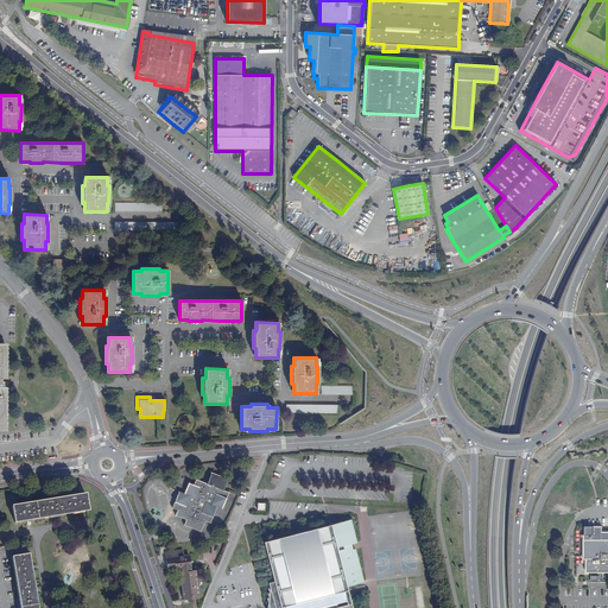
[(228,479),(210,473),(207,483),(196,479),(194,485),(189,482),(184,493),(179,491),(172,507),(177,510),(175,515),(185,519),(184,525),(201,532),(204,521),(210,523),(216,507),(221,508),(228,492),(223,491),(228,479)]
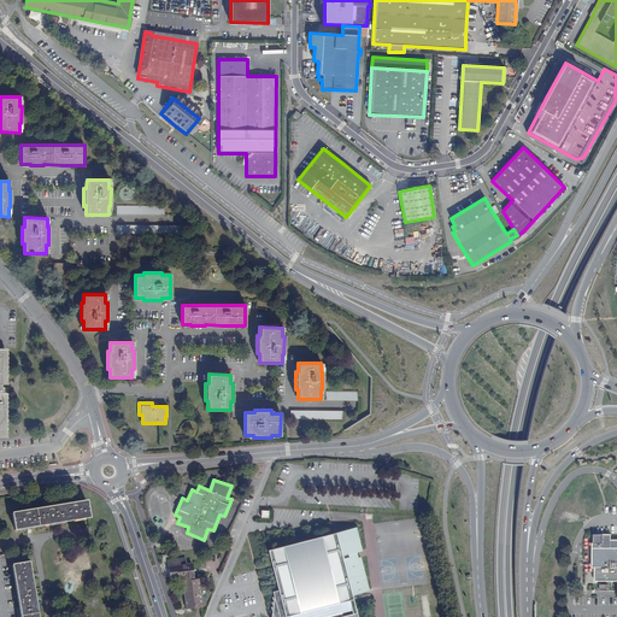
[(87,501),(12,513),(15,530),(89,518),(87,501)]
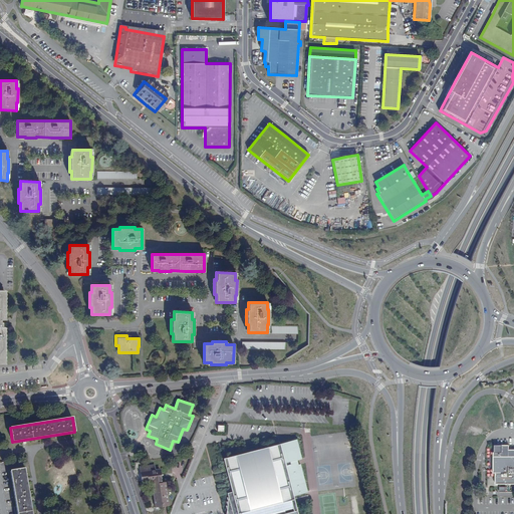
[(223,458),(229,484),(231,492),(228,493),(226,513),(296,513),(296,510),(297,510),(297,506),(295,507),(279,444),(223,458)]
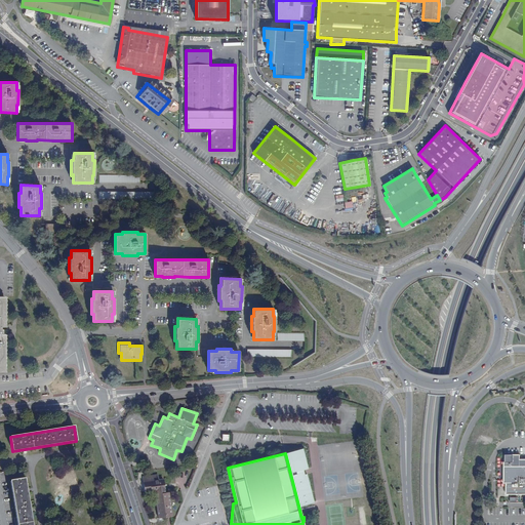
[(505,463),(505,473),(505,484),(507,484),(507,487),(507,495),(524,495),(524,457),(520,458),(520,455),(506,455),(506,463),(505,463)]
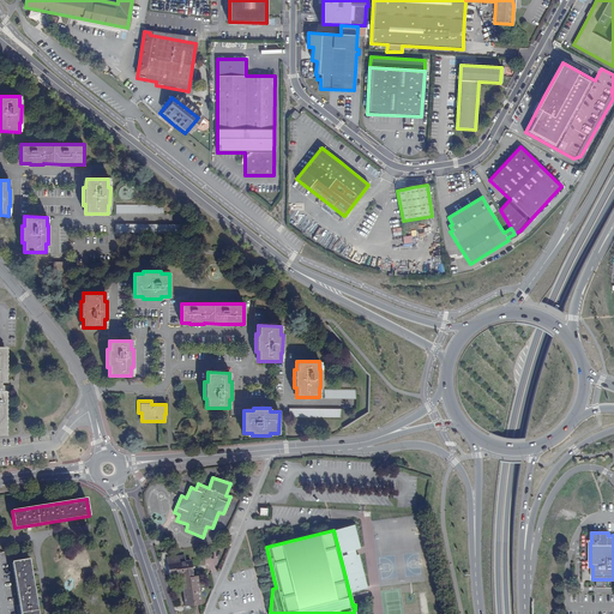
[(167,558),(170,575),(178,573),(178,576),(182,575),(192,573),(191,560),(185,561),(184,555),(167,558)]
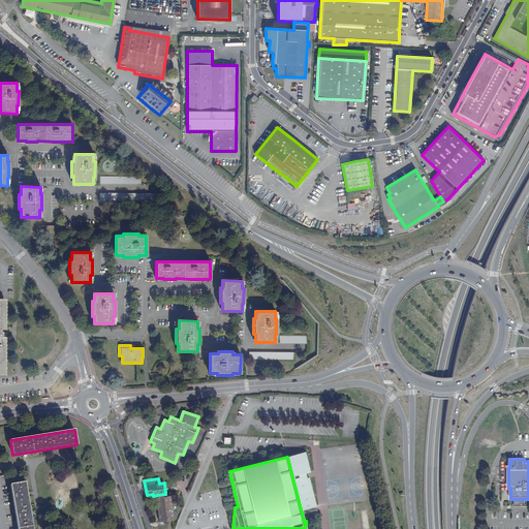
[(31,528),(24,483),(10,485),(18,528),(31,528)]
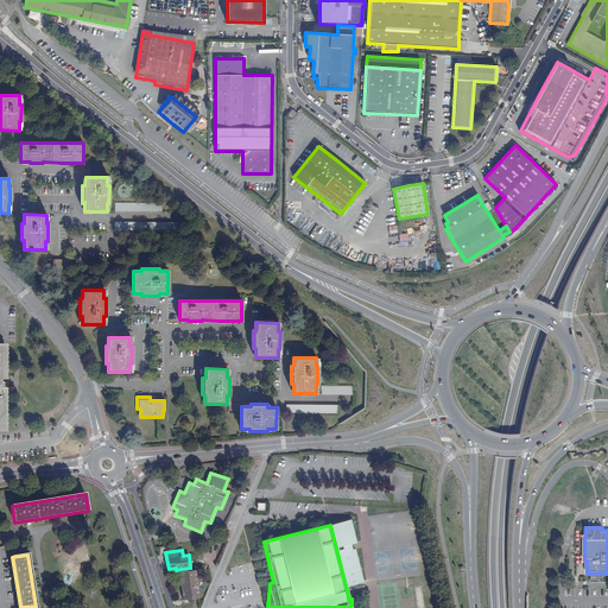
[(200,595),(195,567),(190,568),(181,569),(182,572),(181,572),(184,597),(200,595)]
